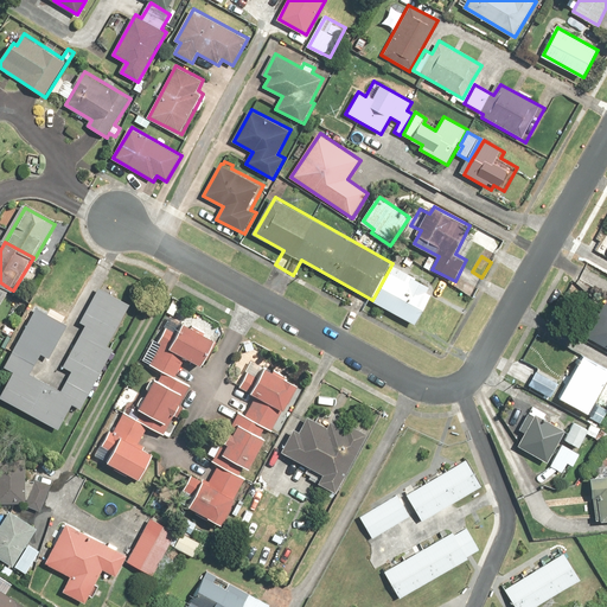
[(438,288),(393,263),(372,300),(417,325),(438,288)]
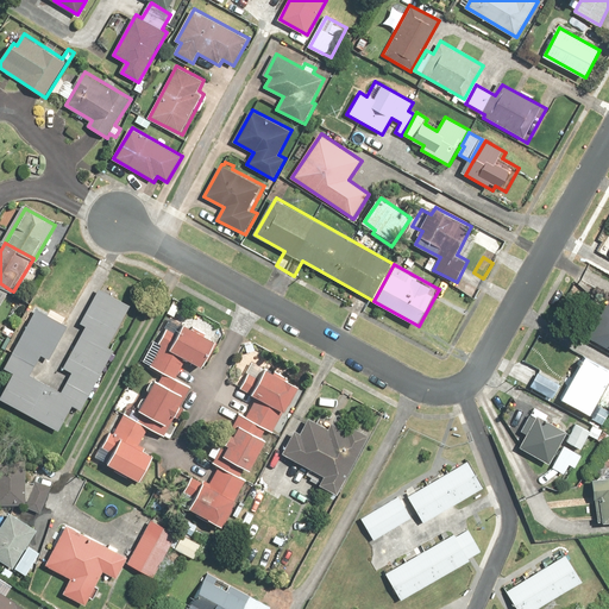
[(0,283),(0,307),(11,290),(0,283)]
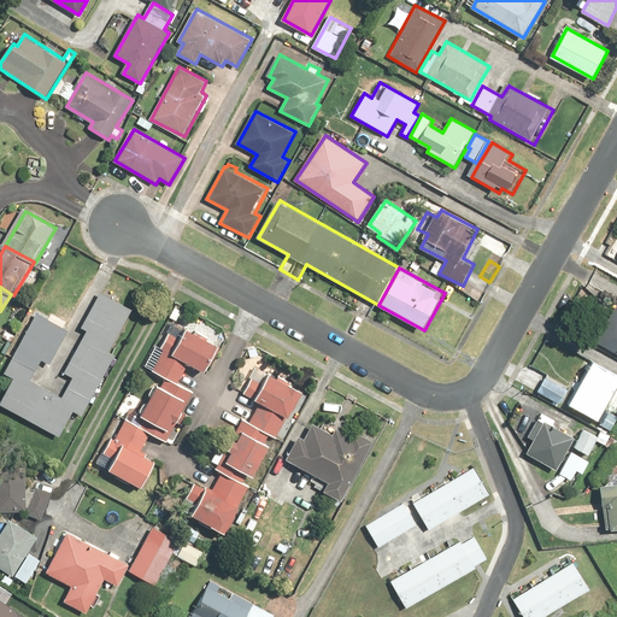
[(111,351),(134,310),(104,293),(84,328),(89,330),(65,374),(74,377),(63,395),(34,380),(43,360),(53,365),(71,330),(30,309),(25,319),(33,324),(7,372),(16,377),(1,404),(62,436),(75,411),(83,415),(117,354),(111,351)]
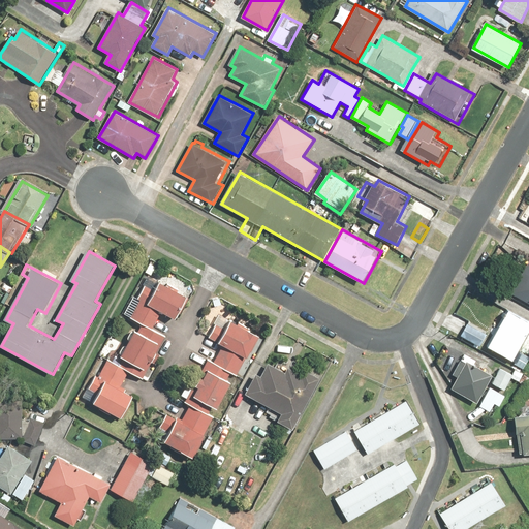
[(528,272),(517,297),(528,302),(528,272)]
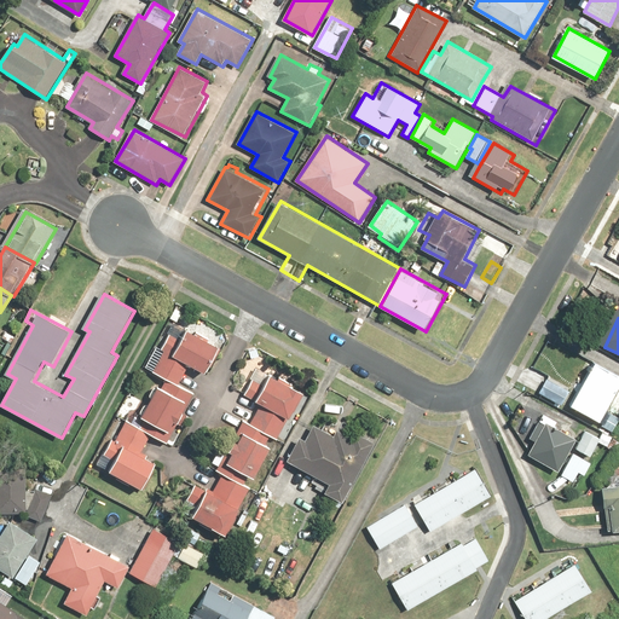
[(174,322),(152,370),(163,376),(167,377),(183,385),(191,364),(212,374),(225,346),(174,322)]
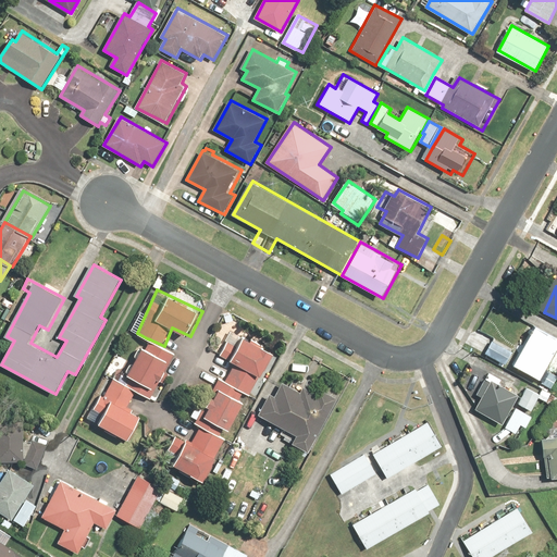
[(556,355),(556,337),(537,326),(516,366),(542,381),(556,355)]
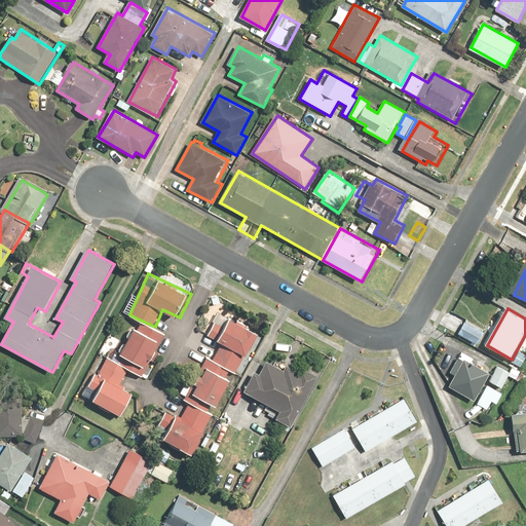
[(261,333),(232,317),(219,341),(223,343),(214,361),(238,373),(261,333)]
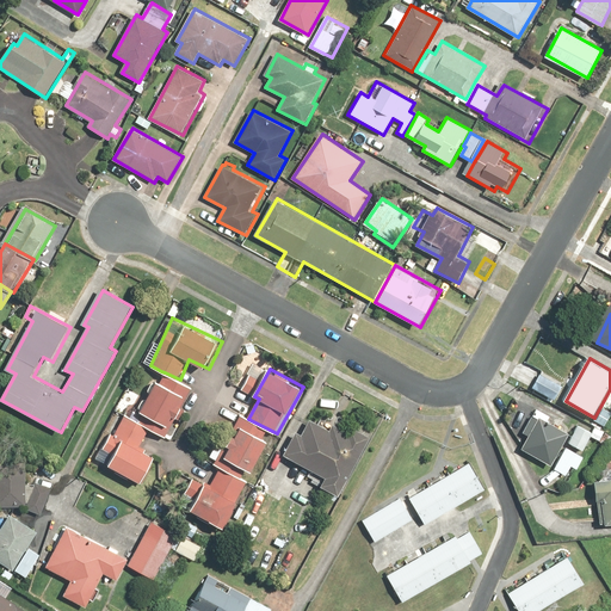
[(168,436),(192,386),(180,380),(165,372),(161,371),(137,421),(149,426),(168,436)]
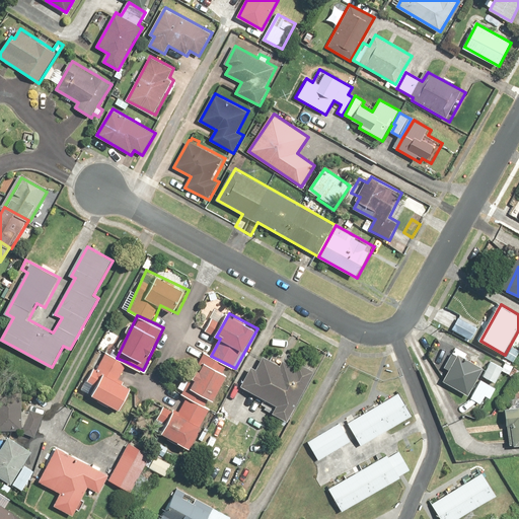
[(479,328),(459,317),(453,330),(472,341),(479,328)]
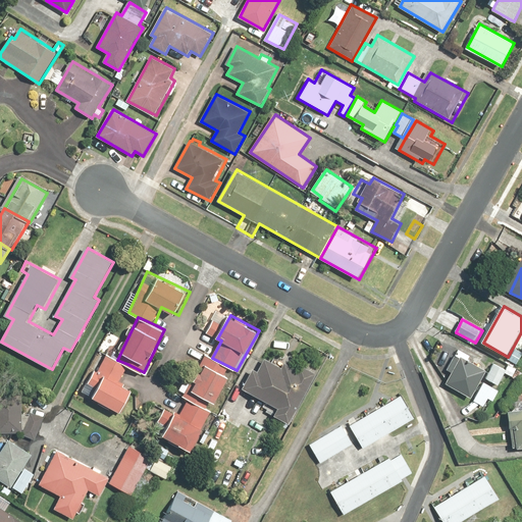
[(474,398),(487,370),(469,361),(472,356),(458,349),(448,369),(453,371),(447,383),(474,398)]
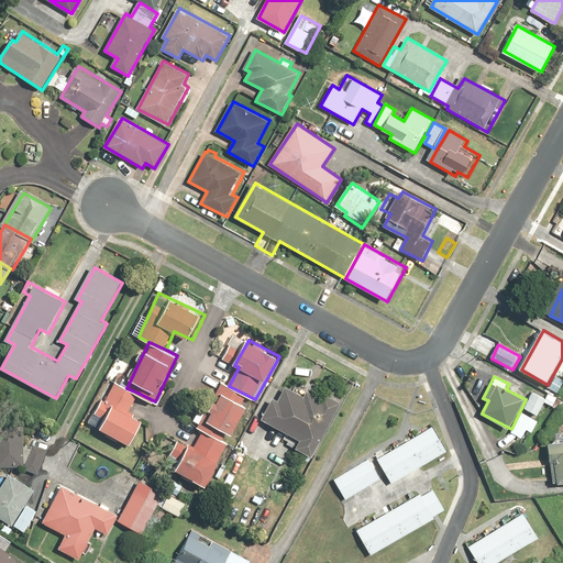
[(224,383),(222,382),(206,412),(201,410),(196,421),(202,424),(200,429),(203,430),(231,445),(255,399),(229,386),(224,383)]
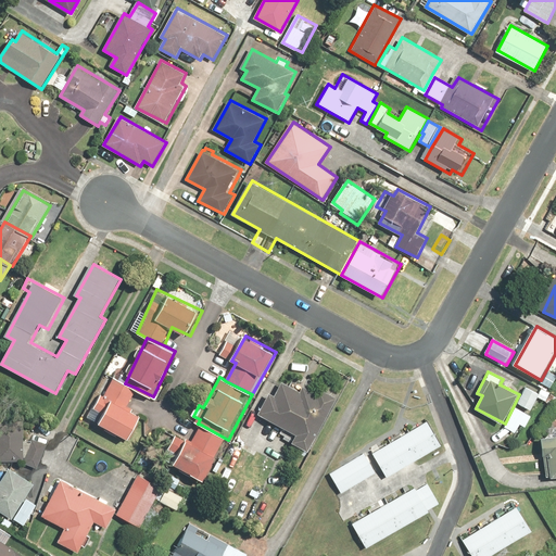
[(101,394),(92,412),(102,416),(99,424),(133,440),(143,417),(126,409),(136,388),(125,383),(113,378),(104,395),(101,394)]
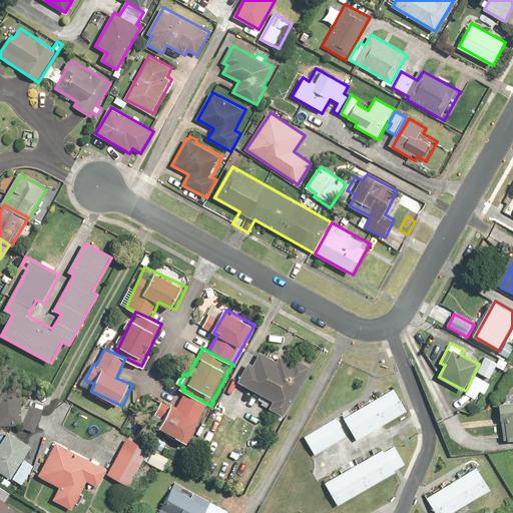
[(313,368),(298,359),(295,364),(281,357),(279,361),(262,352),(254,365),(249,362),(239,382),(276,401),(272,409),(287,417),(313,368)]
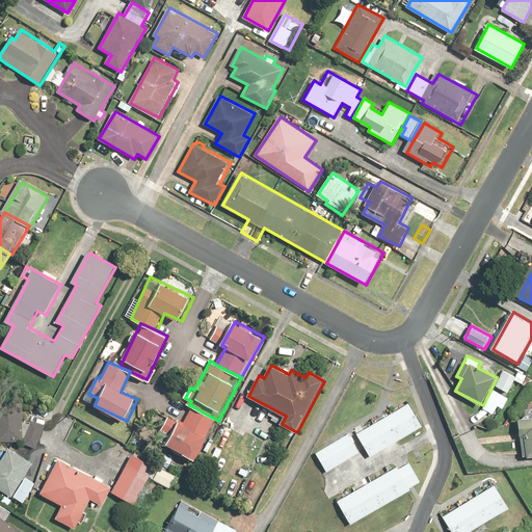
[(519,376),(505,369),(496,384),(508,393),(519,376)]
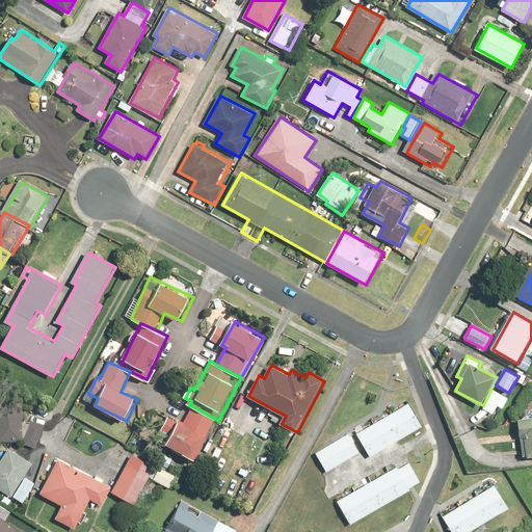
[(0,439),(23,441),(26,397),(0,395),(0,439)]
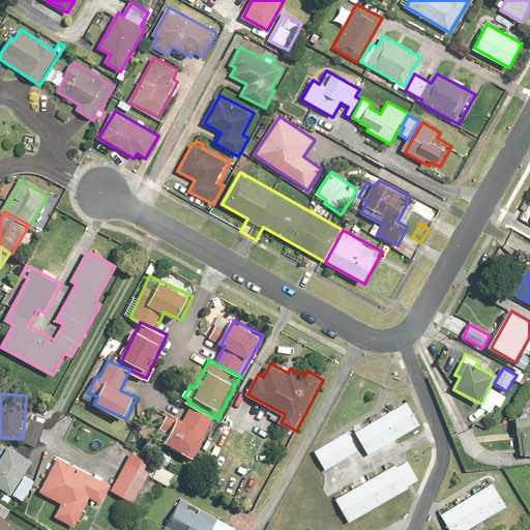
[(414,400),(356,434),(370,458),(428,423),(414,400)]
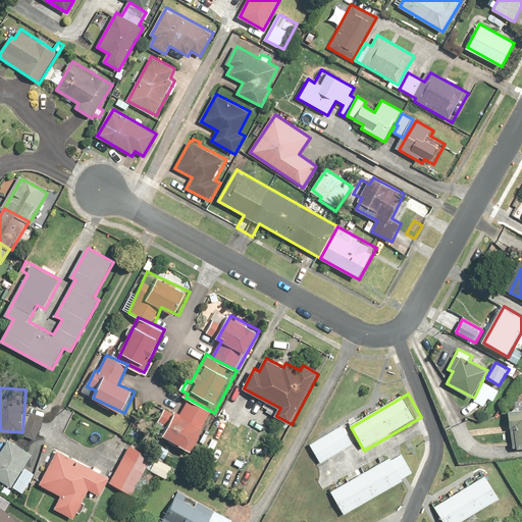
[(214,413),(189,399),(180,414),(167,407),(158,424),(168,429),(166,434),(194,450),(214,413)]
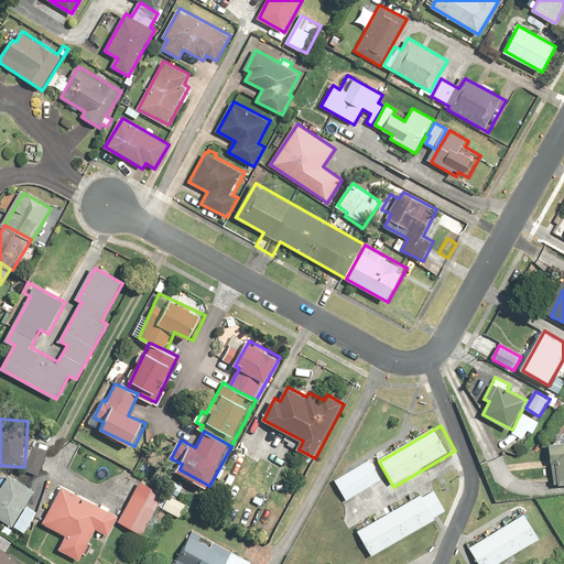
[(563,434),(560,435),(562,445),(550,447),(552,464),(557,463),(561,485),(563,484),(563,434)]
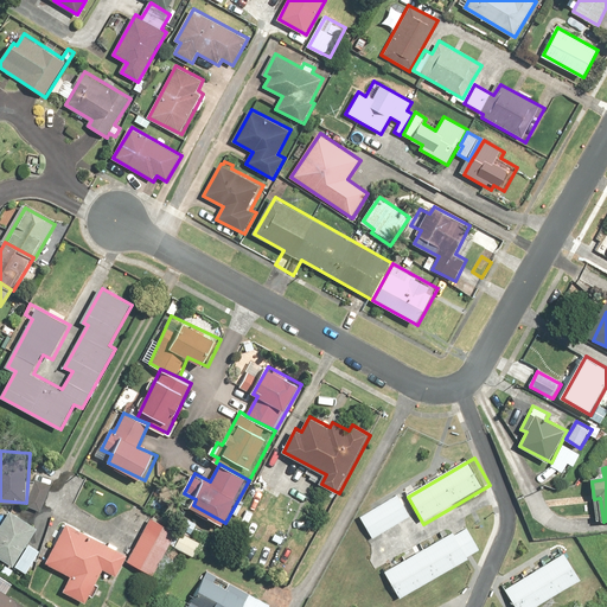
[(53,485),(38,479),(27,504),(42,511),(53,485)]
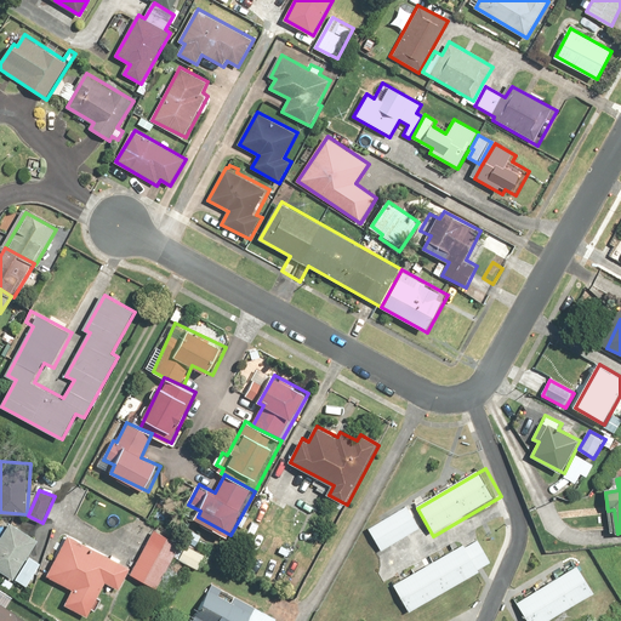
[(381,551),(421,528),(409,507),(369,530),(381,551)]
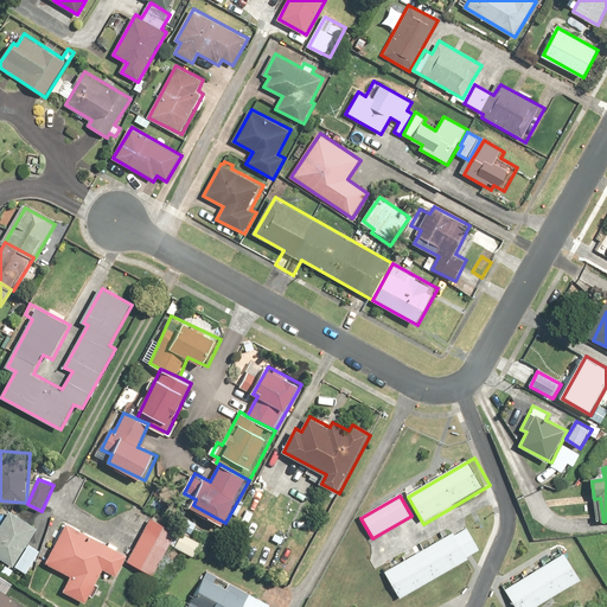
[(29,544),(39,528),(11,510),(10,513),(8,512),(7,512),(7,511),(6,511),(5,511),(4,511),(2,511),(1,511),(0,512),(0,511),(0,523),(1,524),(2,524),(0,528),(0,555),(29,574),(42,551),(29,544)]
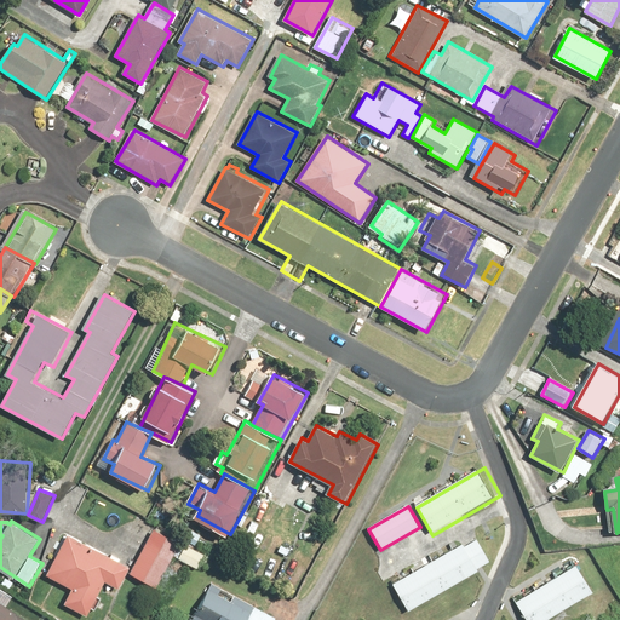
[(178,558),(185,545),(155,528),(131,573),(158,587),(174,556),(178,558)]
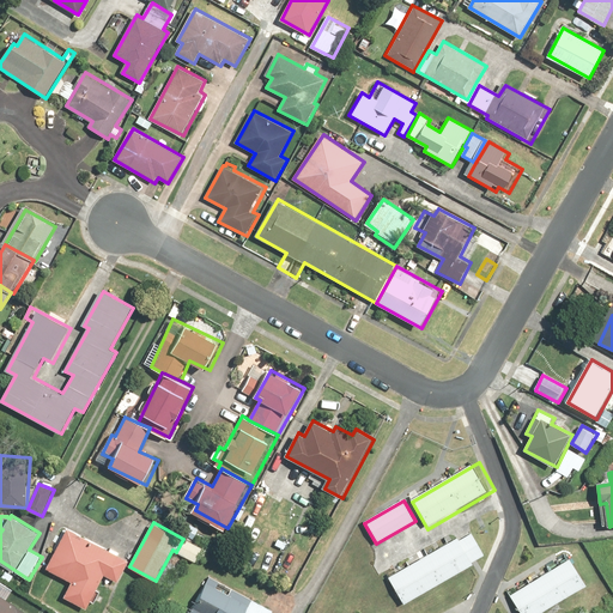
[(68,528),(47,568),(73,582),(66,596),(86,608),(105,575),(119,582),(129,563),(68,528)]
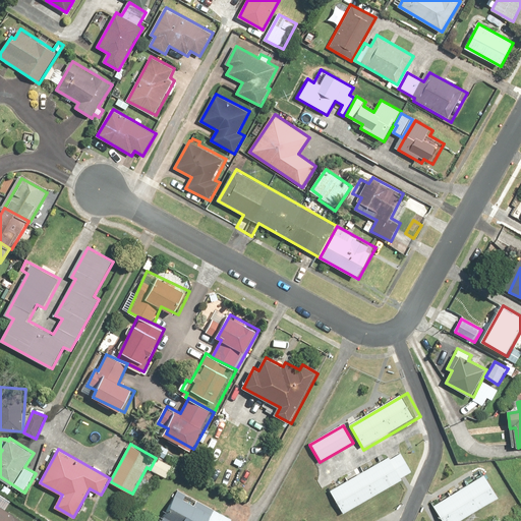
[(389,457),(332,490),(345,513),(402,480),(389,457)]
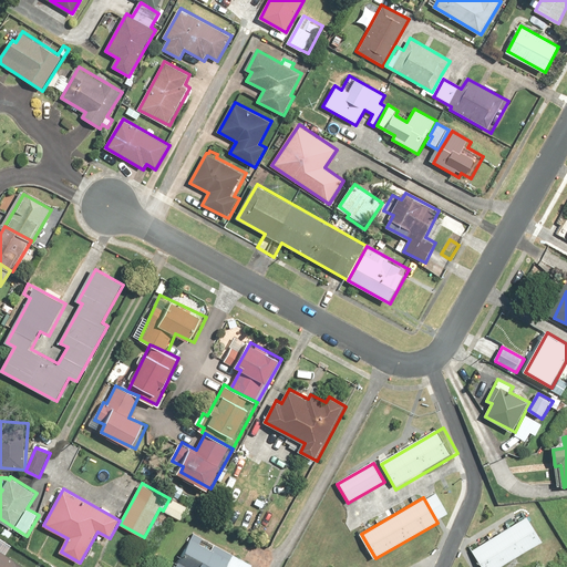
[(189,508),(171,498),(164,511),(182,521),(189,508)]
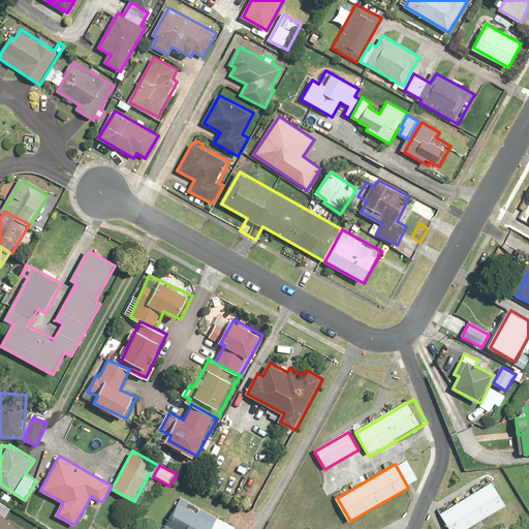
[(498,477),(440,511),(449,528),(464,528),(511,501),(498,477)]
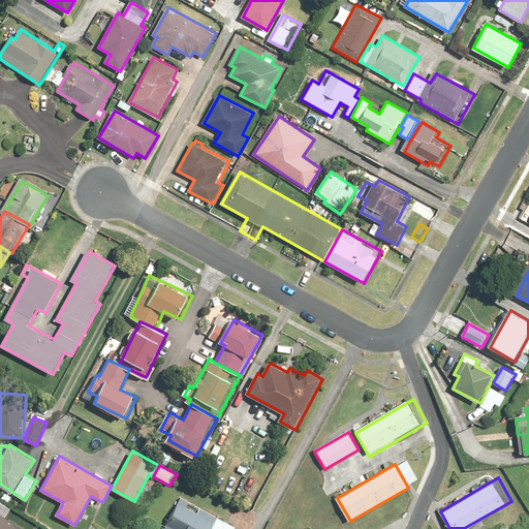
[(183,497),(164,528),(236,528),(237,528),(183,497)]
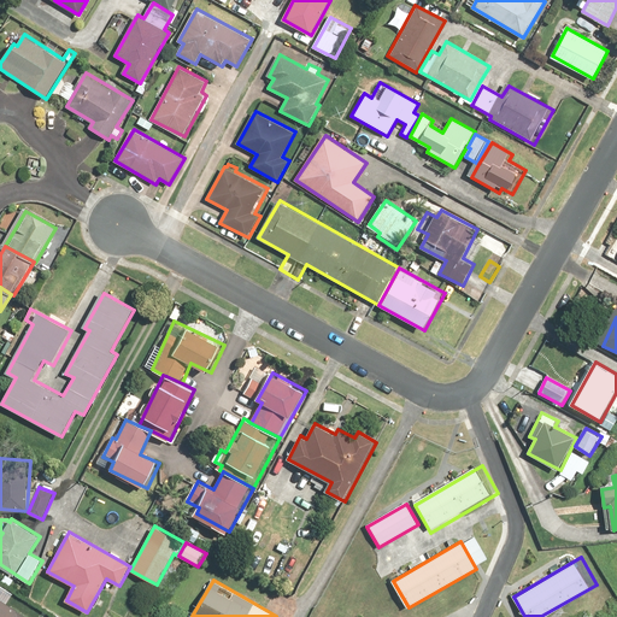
[(0,616),(28,616),(6,603),(12,592),(0,583),(0,616)]
